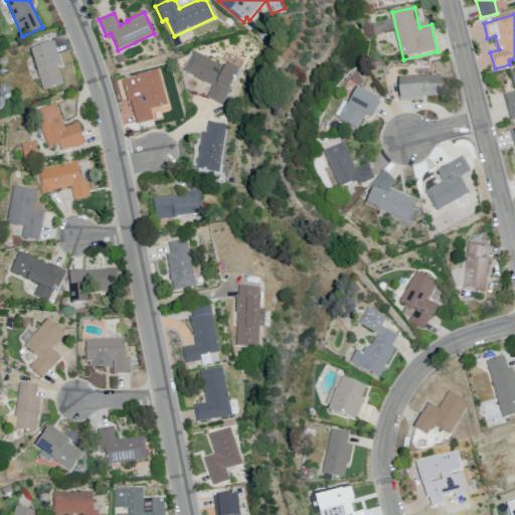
[(392,29),(388,18),(372,23),(376,34),(392,29)]
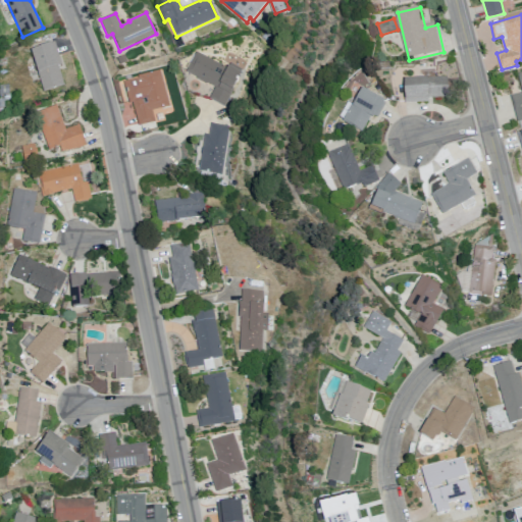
[(44,93),(64,87),(51,44),(31,50),(44,93)]
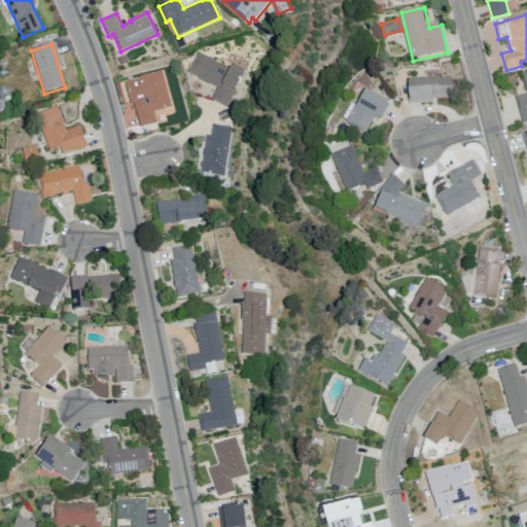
[(198,51),(230,67),(230,66),(244,73),(226,107),(211,100),(217,88),(209,83),(209,84),(199,79),(200,78),(187,72),(198,51)]
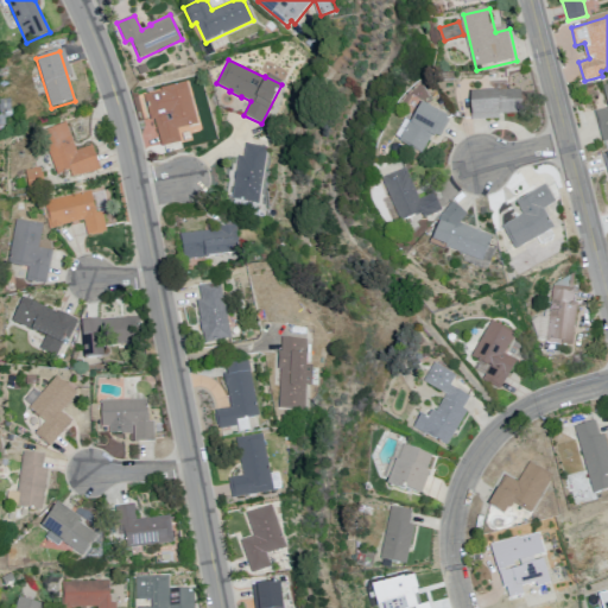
[(137,69),(139,76),(147,73),(145,65),(137,69)]
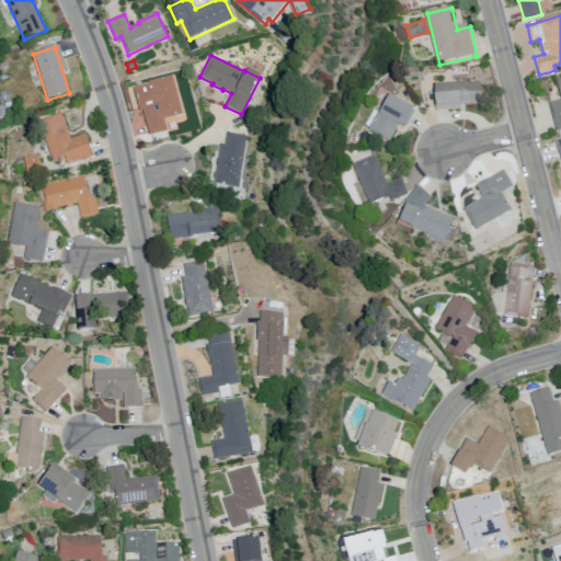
[(172,75),(182,114),(163,119),(167,132),(149,136),(142,111),(138,111),(136,100),(138,99),(137,95),(135,95),(133,88),(149,83),(148,80),(172,75)]
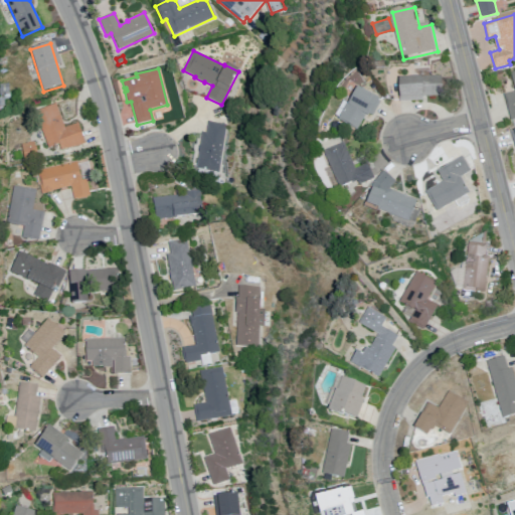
[(514,69),(509,71),(514,91),(504,94),(511,120),(514,118),(514,69)]
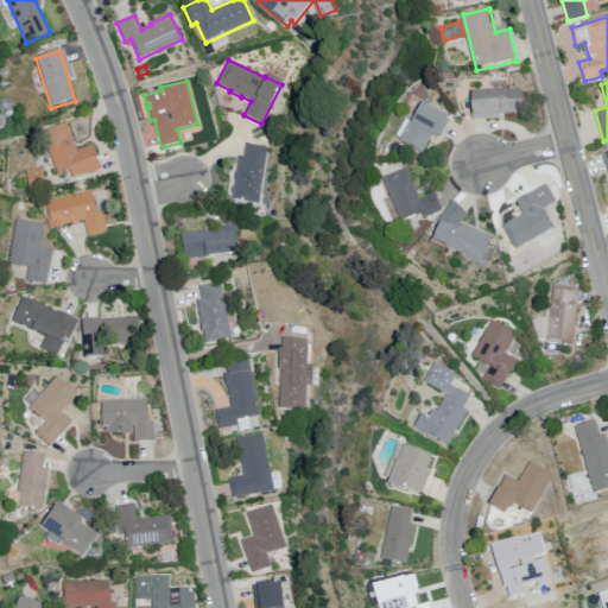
[(470,92),(521,90),(523,114),(499,115),(499,120),(472,120),(470,92)]
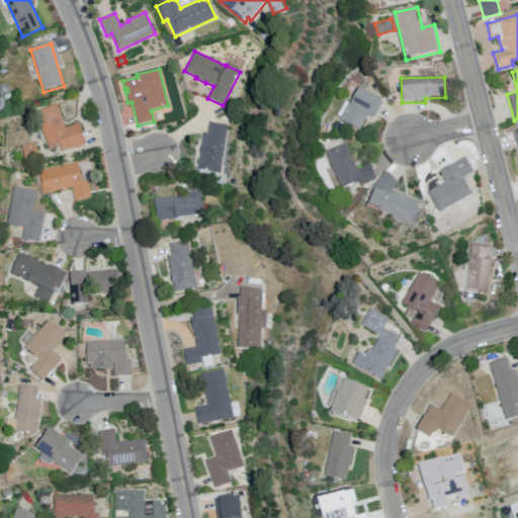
[(339,120),(360,131),(367,117),(372,120),(383,101),(359,88),(351,102),(349,101),(339,120)]
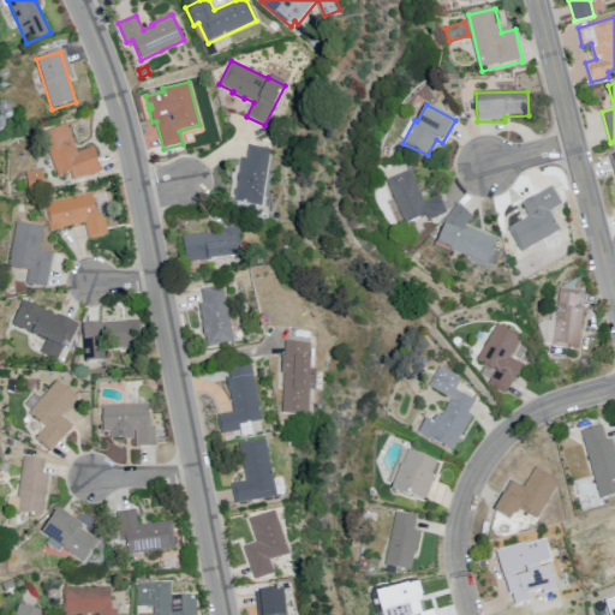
[(66,124),(77,153),(93,147),(102,171),(73,181),(70,172),(58,177),(42,132),(66,124)]
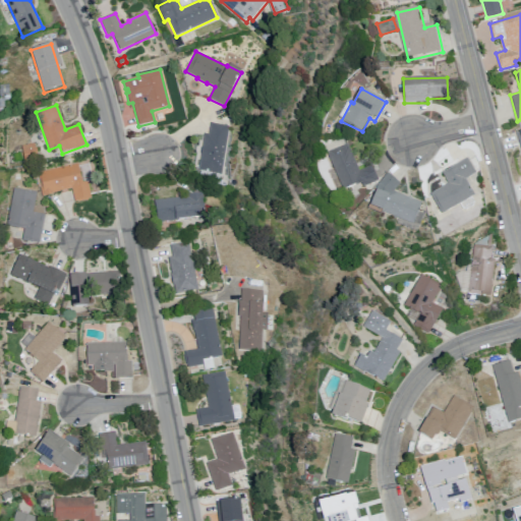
[(212,122),(230,125),(222,174),(198,170),(205,133),(210,134),(212,122)]
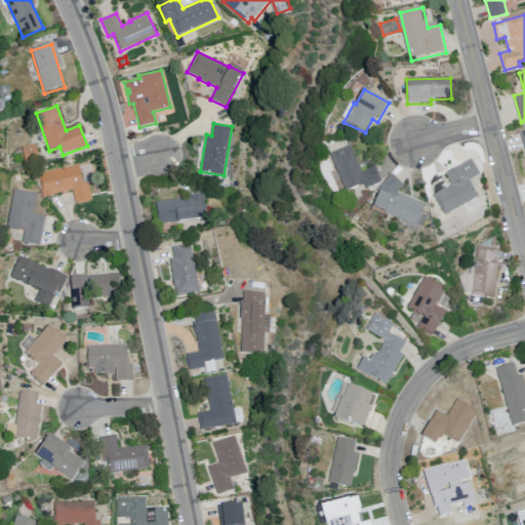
[(21,147),(24,163),(39,160),(36,144),(21,147)]
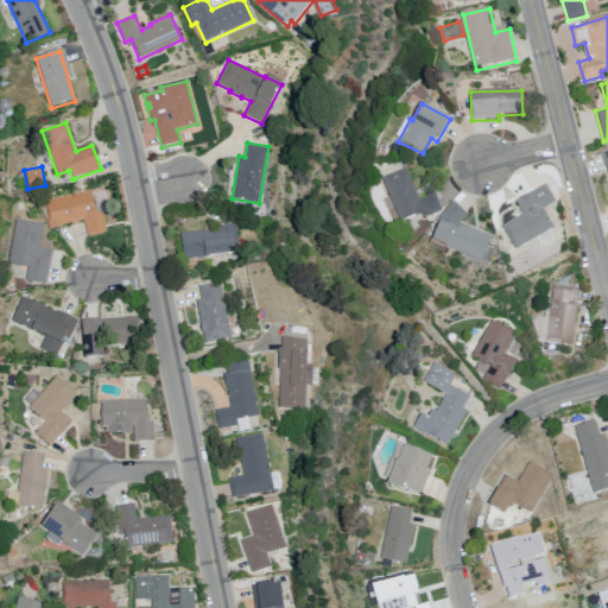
[(381,178),(405,168),(419,200),(434,194),(442,211),(424,219),(422,214),(401,222),(381,178)]
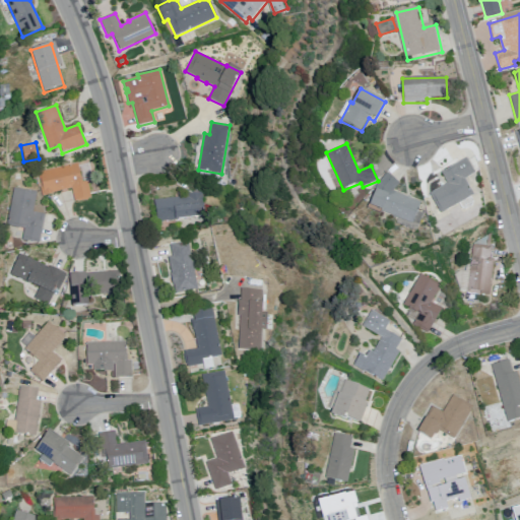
[(466,158),(475,174),(465,179),(474,195),(441,214),(429,194),(447,183),(442,173),(466,158)]
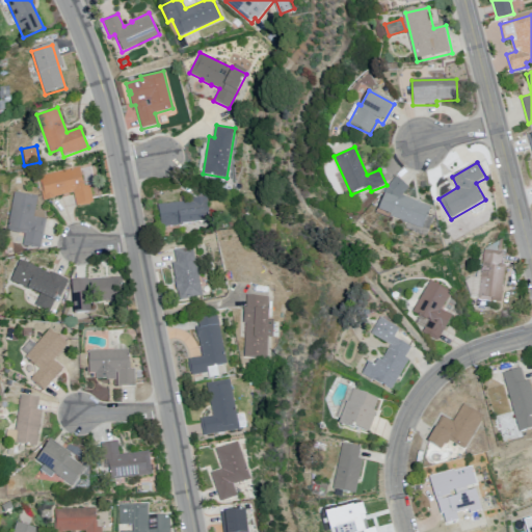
[(38,178),(43,200),(74,193),(77,207),(94,204),(89,186),(84,187),(80,167),(38,176),(38,178)]
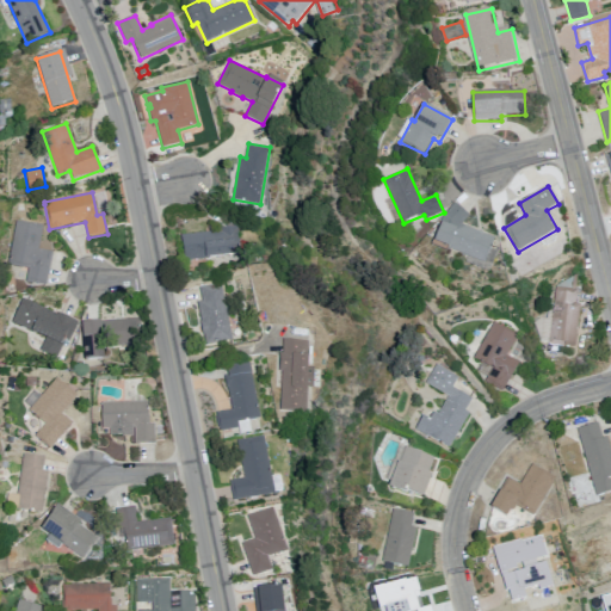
[(461,224),(495,239),(483,269),(432,247),(442,223),(439,221),(455,203),(469,216),(461,224)]
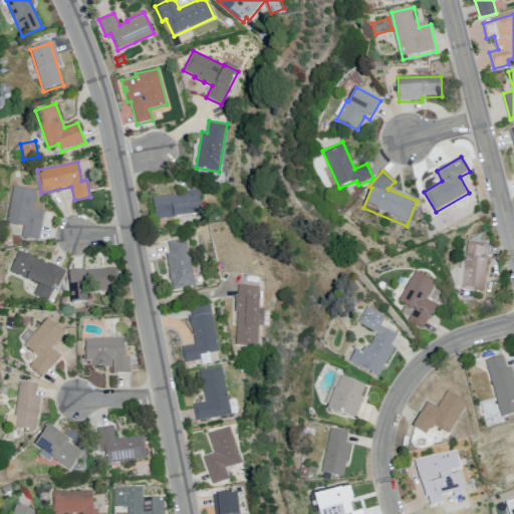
[(36,189),(12,184),(5,222),(24,225),(22,236),(38,239),(44,211),(32,209),(36,189)]
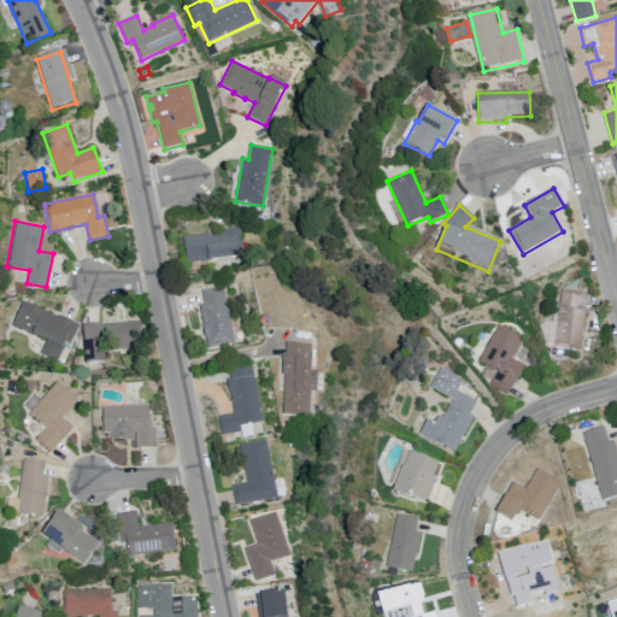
[(182,238),(217,233),(217,230),(240,228),(244,258),(186,264),(182,238)]
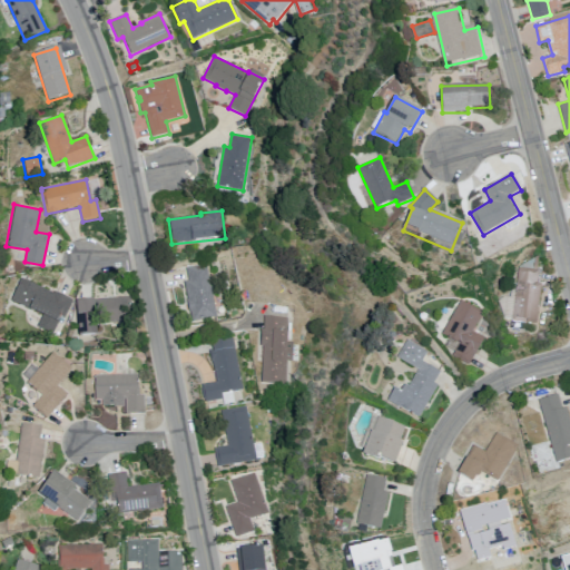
[(541,255),(540,269),(542,269),(540,283),(546,284),(540,325),(514,322),(522,265),(541,255)]
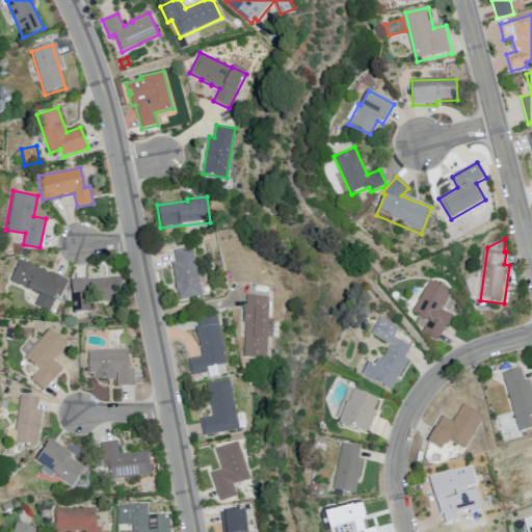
[(171,262),(176,261),(174,249),(193,246),(202,296),(179,300),(171,262)]
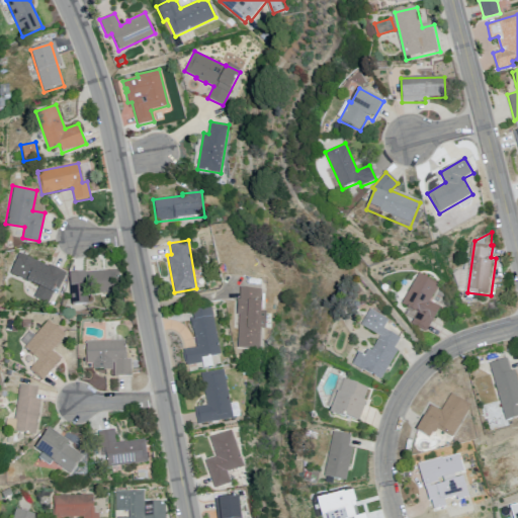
[(19,253),(9,273),(38,287),(33,298),(48,305),(55,289),(58,291),(67,273),(49,265),(48,266),(19,253)]
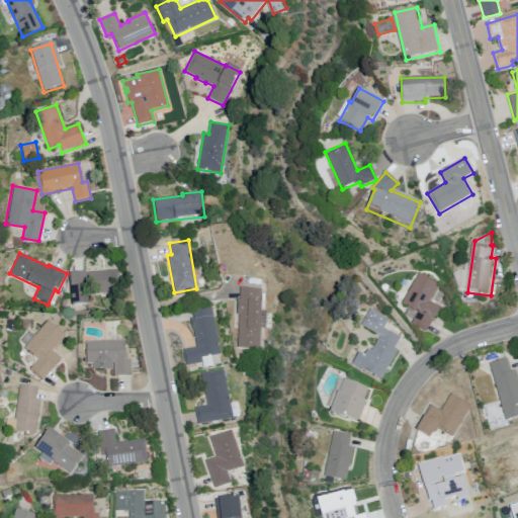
[(69,275),(72,306),(95,304),(94,294),(123,291),(121,270),(69,275)]
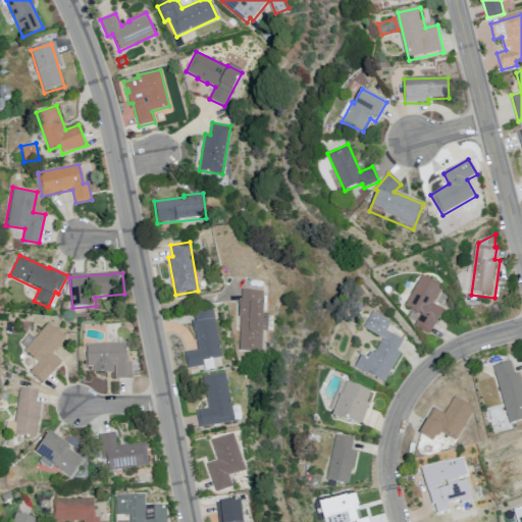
[(422,273),(404,307),(420,315),(413,327),(429,335),(445,308),(433,303),(442,284),(422,273)]
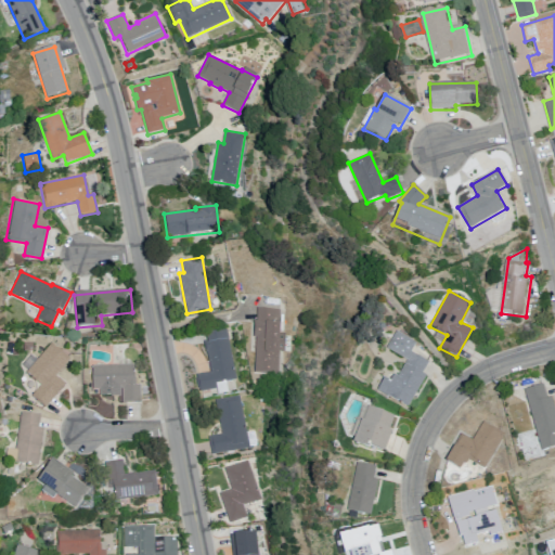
[(255,373),(278,374),(279,350),(284,350),(285,332),(280,331),(281,309),(257,308),(257,320),(254,320),(254,337),(256,337),(255,373)]
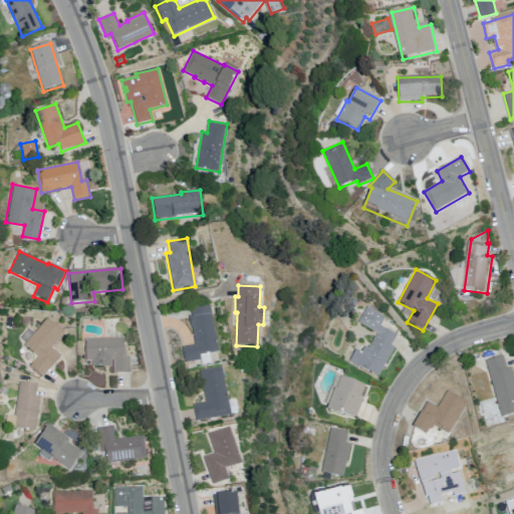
[(182,347),(185,364),(201,360),(200,355),(219,351),(210,304),(190,308),(192,315),(189,316),(195,345),(182,347)]
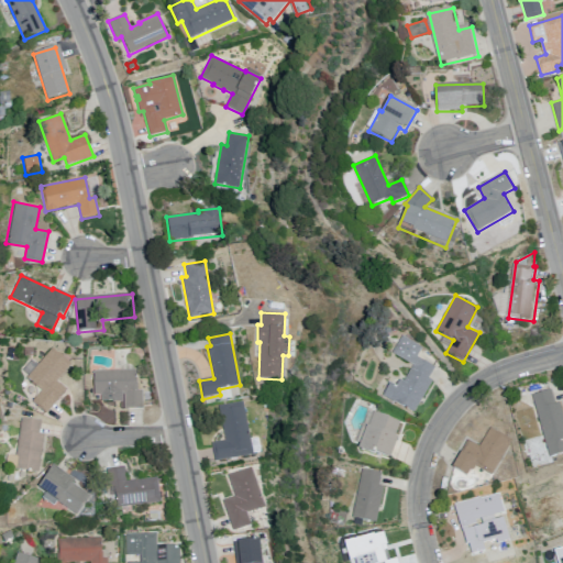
[(403,335),(422,348),(417,356),(435,366),(428,378),(432,381),(414,412),(383,395),(390,383),(396,385),(400,378),(404,381),(412,365),(393,353),(403,335)]
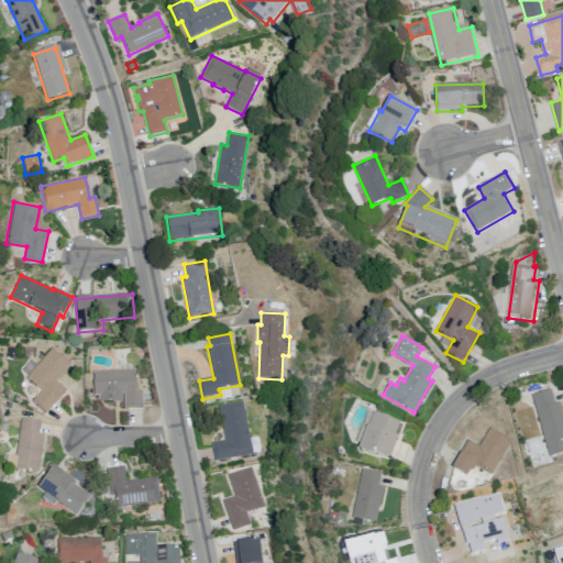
[(50,351),(26,378),(41,392),(31,403),(46,415),(67,390),(57,382),(72,365),(52,349),(50,351)]
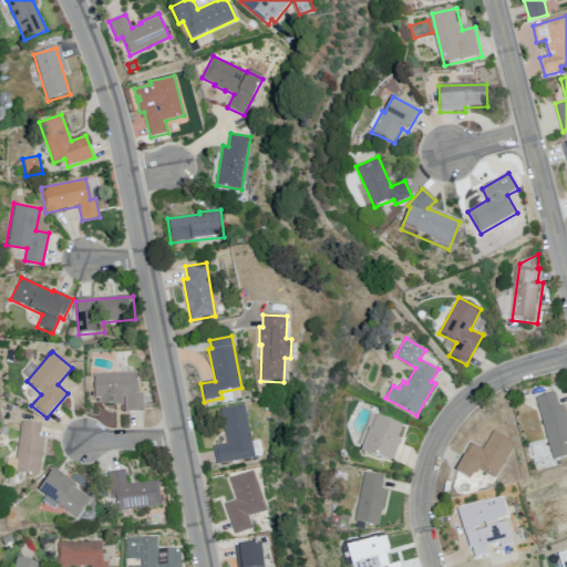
[(94,373),(95,399),(102,399),(102,405),(123,405),(123,398),(125,398),(125,413),(144,413),(144,393),(138,393),(137,372),(94,373)]
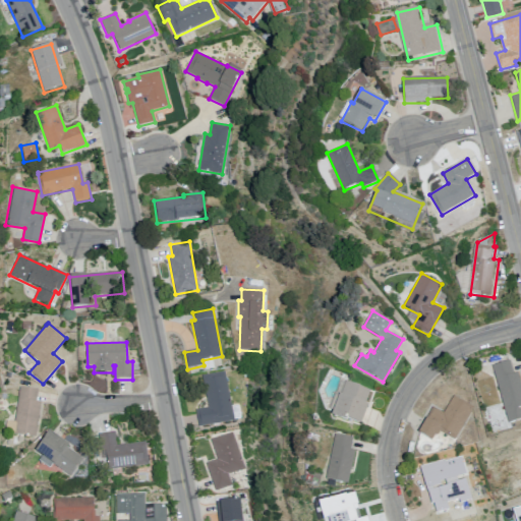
[(493,365),(510,361),(514,374),(517,373),(520,388),(520,420),(508,424),(493,365)]
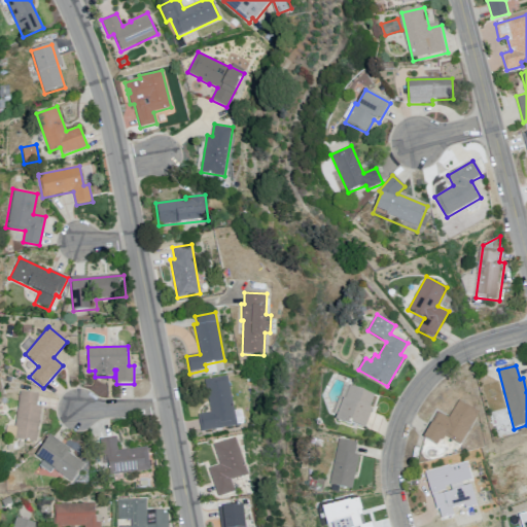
[(198,415),(202,432),(238,425),(227,375),(204,379),(211,412),(198,415)]
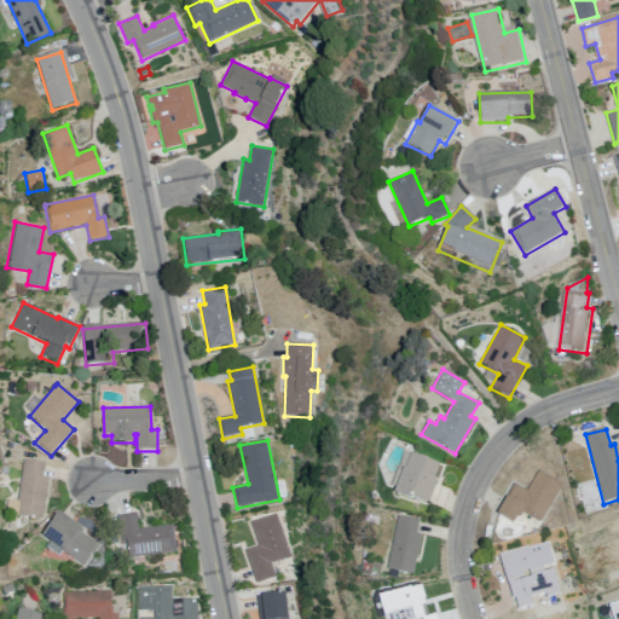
[(410,453),(394,495),(410,501),(411,497),(429,504),(438,480),(433,479),(439,464),(410,453)]
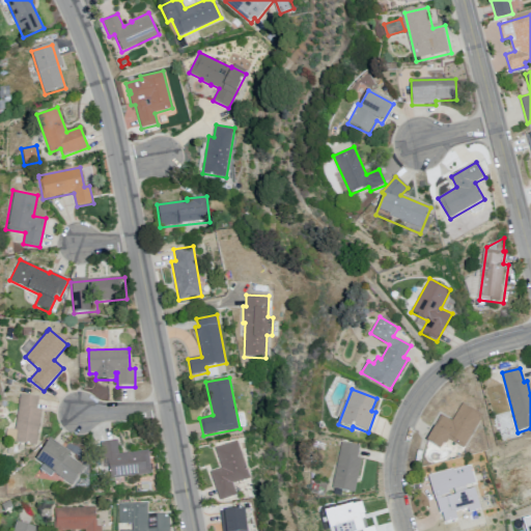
[(39,397),(37,410),(43,410),(36,446),(12,443),(20,394),(39,397)]
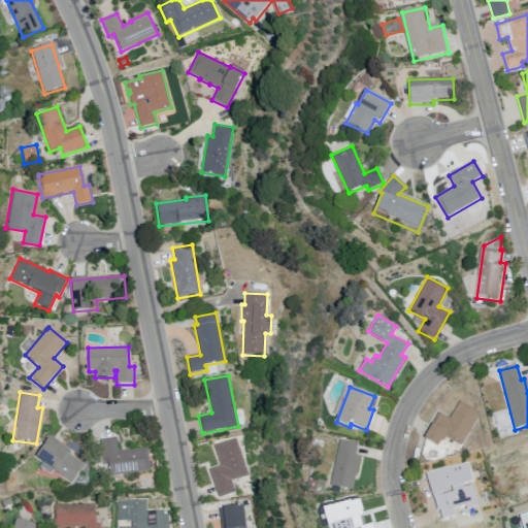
[(423,438),(438,448),(444,436),(461,446),(481,413),(460,400),(450,418),(438,411),(423,438)]
